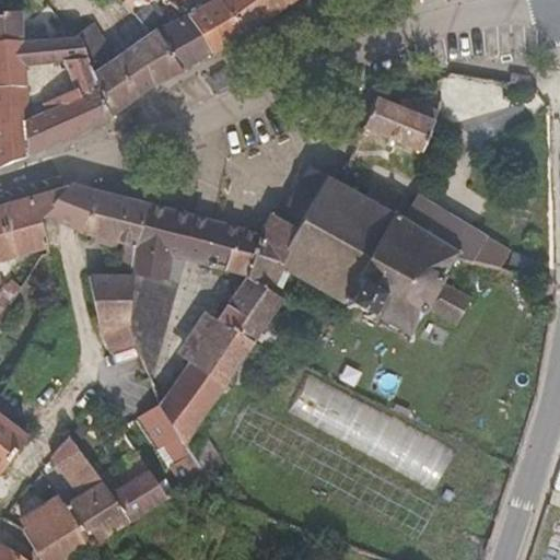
[(148,0),(147,0),(126,0),(126,2),(129,8),(135,15),(148,0)]
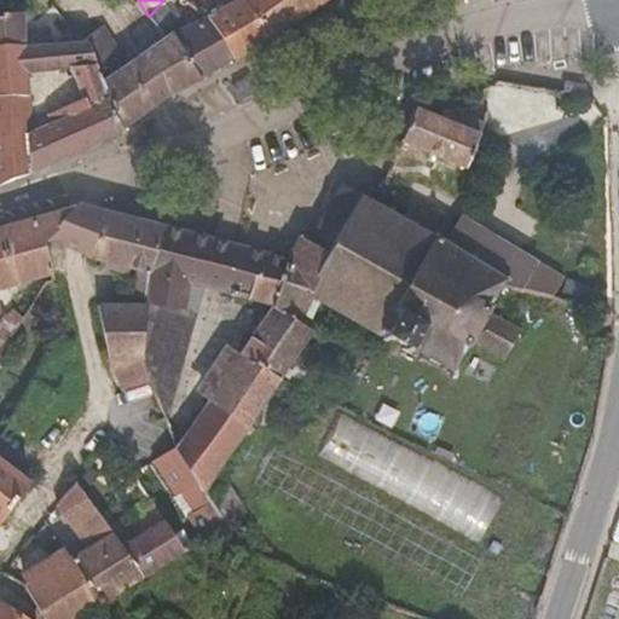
[(204,16),(185,27),(163,0),(149,17),(165,39),(172,33),(201,79),(235,58),(206,18),(204,16)]
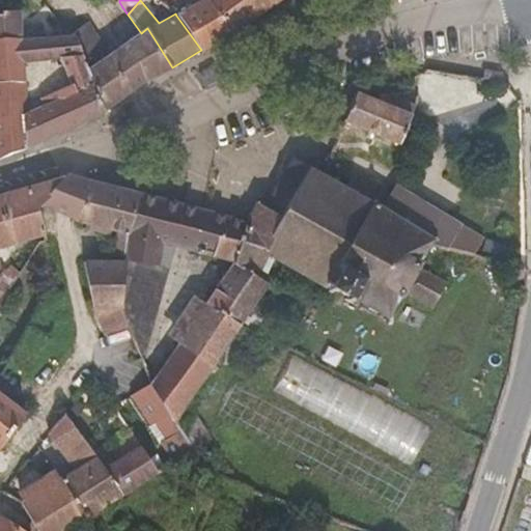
[(159,0),(175,14),(176,16),(183,9),(170,0),(159,0)]
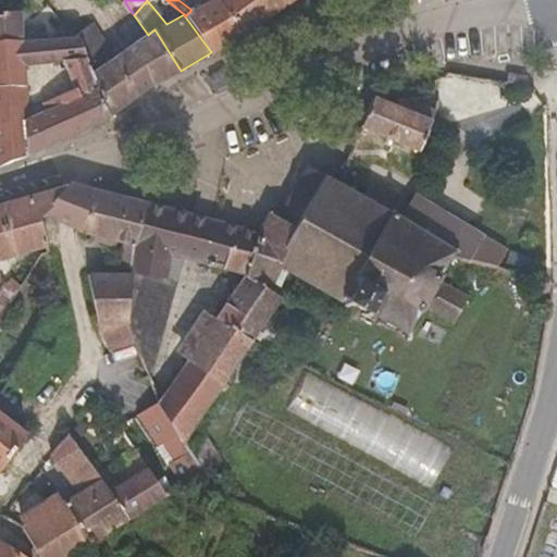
[(192,10),(185,16),(211,52),(242,35),(219,3),(214,0),(211,0),(192,11),(192,10)]
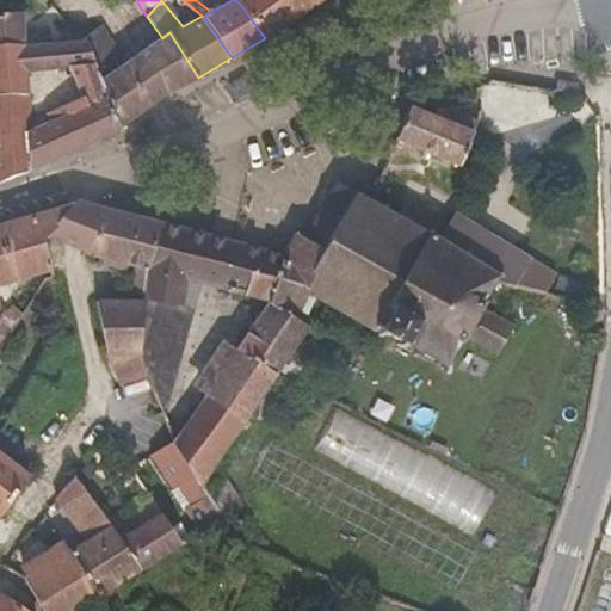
[(235,0),(240,4),(265,38),(320,0),(235,0)]
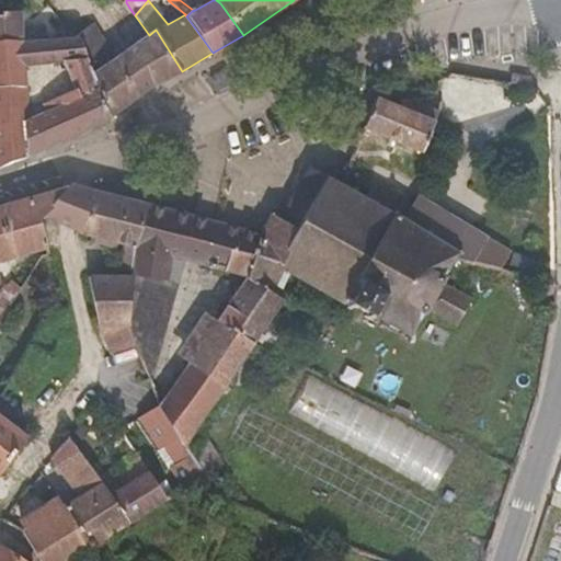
[(0,43),(20,42),(33,41),(32,30),(21,30),(21,14),(0,14),(0,43)]
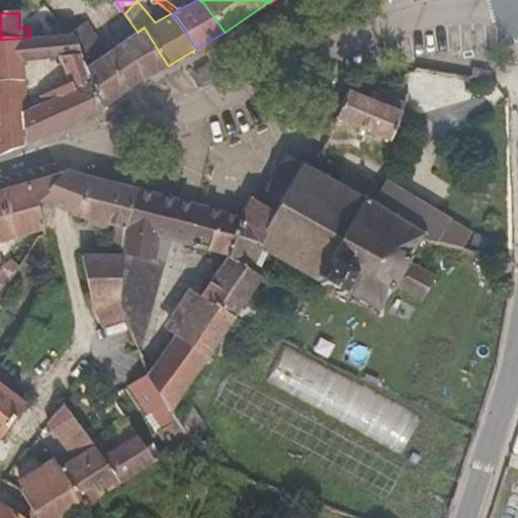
[(143,79),(168,66),(144,27),(138,32),(105,55),(85,22),(71,34),(79,55),(101,108),(143,79)]
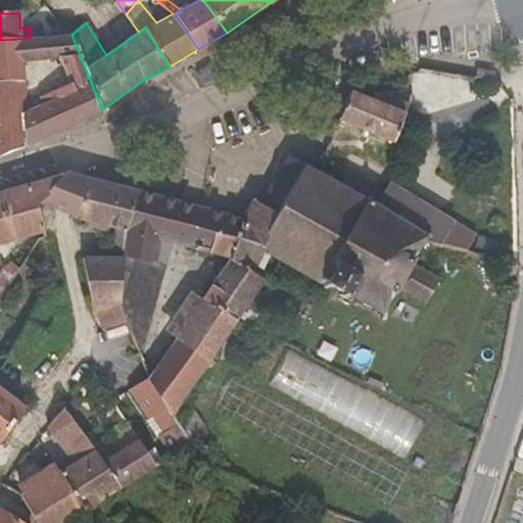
[(42,38),(41,27),(30,28),(31,38),(42,38)]
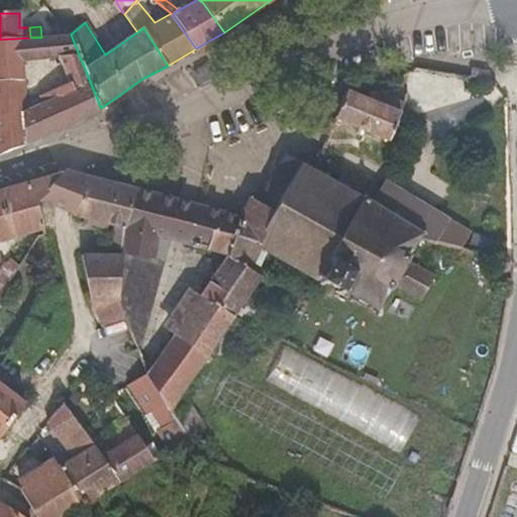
[(18,38),(21,62),(52,59),(53,64),(60,63),(59,57),(79,55),(71,34),(68,34),(41,37),(30,37),(18,38)]
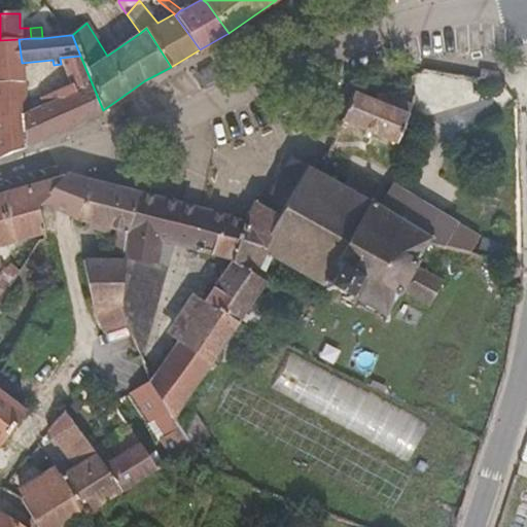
[(0,83),(24,83),(22,63),(19,39),(0,40),(0,83)]
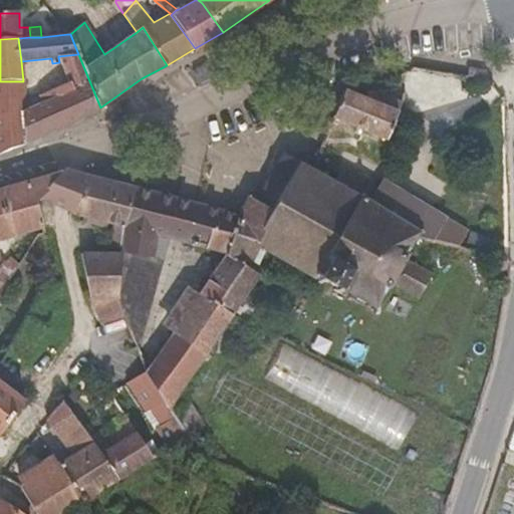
[(69,89),(39,103),(42,135),(100,107),(78,54),(58,56),(59,62),(66,81),(69,89)]
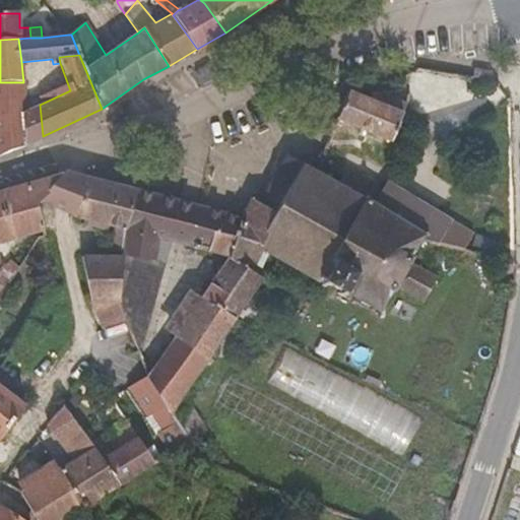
[(427,70),(419,69),(414,81),(420,84),(427,70)]
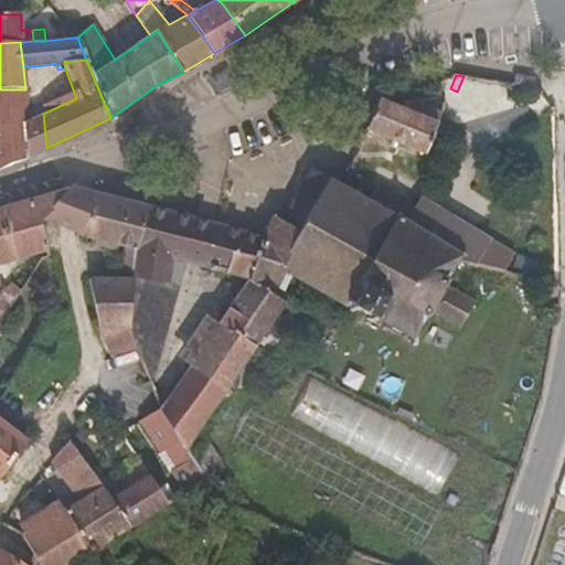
[(535,77),(518,75),(516,85),(534,86),(535,77)]
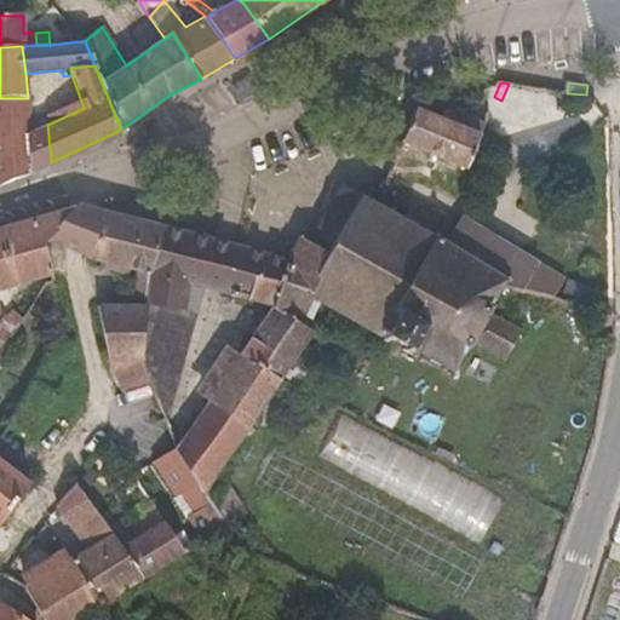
[(0,187),(30,174),(30,171),(29,133),(28,98),(0,98),(0,187)]
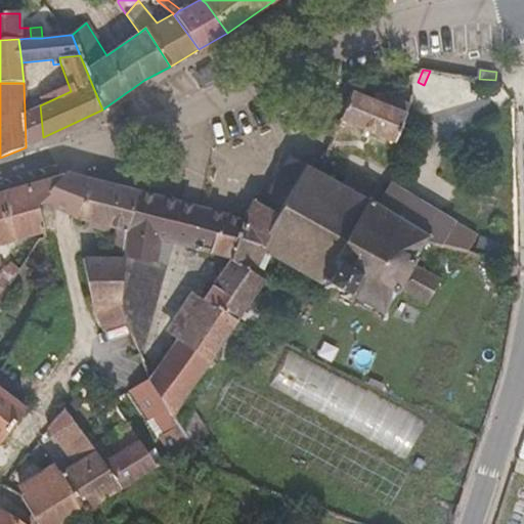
[(341,120),(395,141),(408,105),(388,96),(386,100),(381,98),(378,104),(351,94),(341,120)]
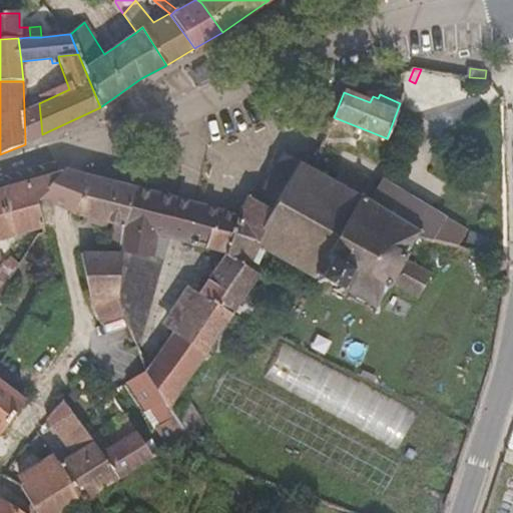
[(25,141),(42,134),(39,103),(24,110),(25,141)]
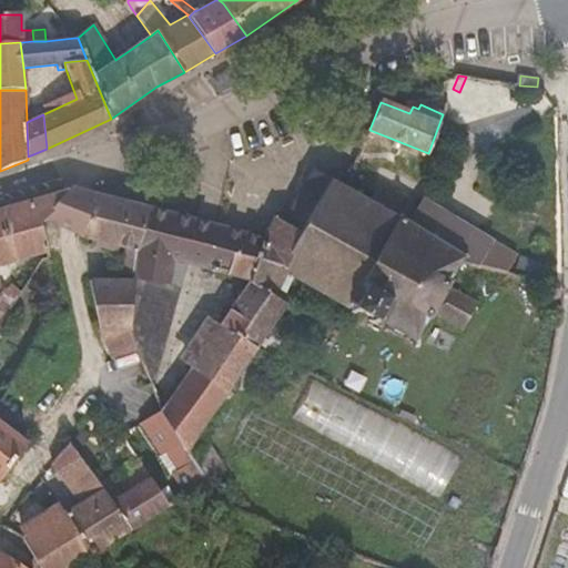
[(359,145),(363,146),(367,135),(363,134),(358,134),(356,140),(359,145)]
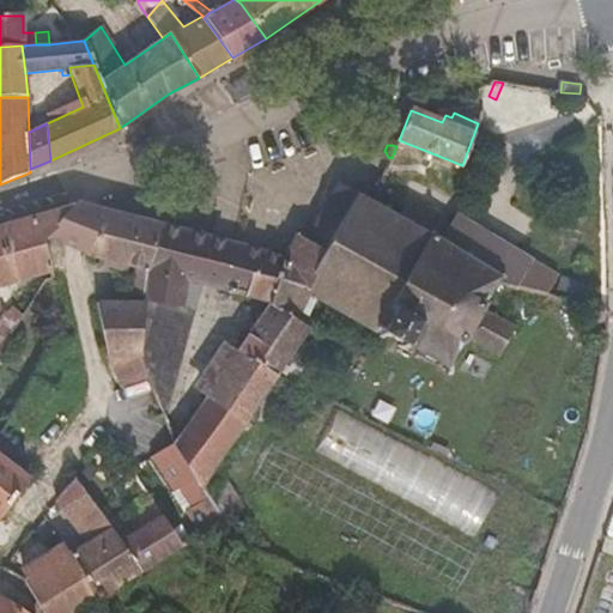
[(358,194),(340,182),(309,238),(326,249),(301,291),(313,297),(327,304),(325,309),(328,311),(331,307),(349,315),(346,320),(351,322),(352,317),(377,331),(375,335),(380,339),(383,333),(398,340),(395,346),(408,353),(412,347),(445,368),(444,372),(444,376),(450,376),(451,372),(450,365),(461,344),(466,346),(468,341),(499,356),(515,326),(485,309),(487,303),(484,301),(497,279),(502,281),(502,278),(503,271),(496,273),(468,258),(469,253),(471,252),(466,249),(463,255),(453,249),(434,238),(436,235),(436,234),(431,231),(429,236),(423,232),(420,230),(411,225),(413,222),(408,218),(405,222),(388,213),(390,207),(386,205),(383,210),(374,204),(358,195),(358,194)]
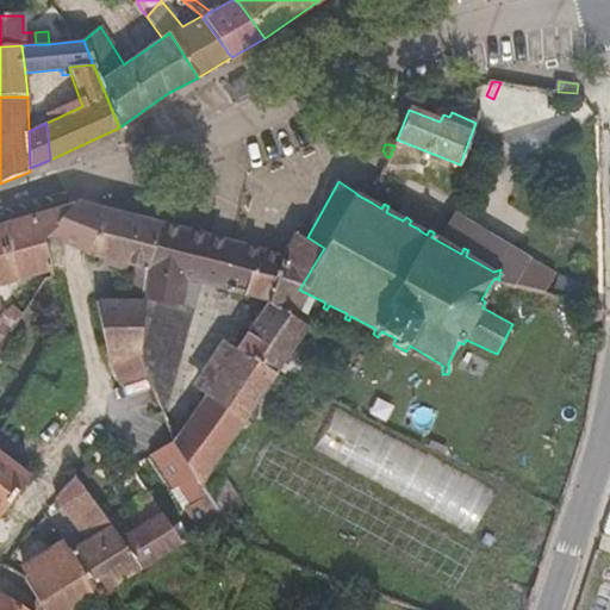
[(73,249),(87,256),(101,210),(85,205),(74,201),(69,204),(68,209),(48,235),(73,249)]
